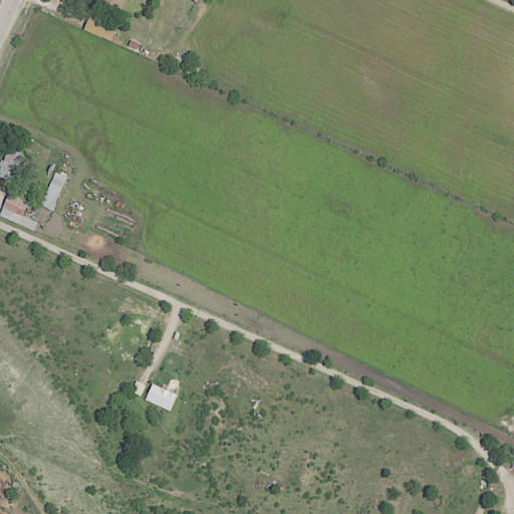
[(96,0),(120,11),(124,0),(132,0),(133,1),(133,0),(96,0)]
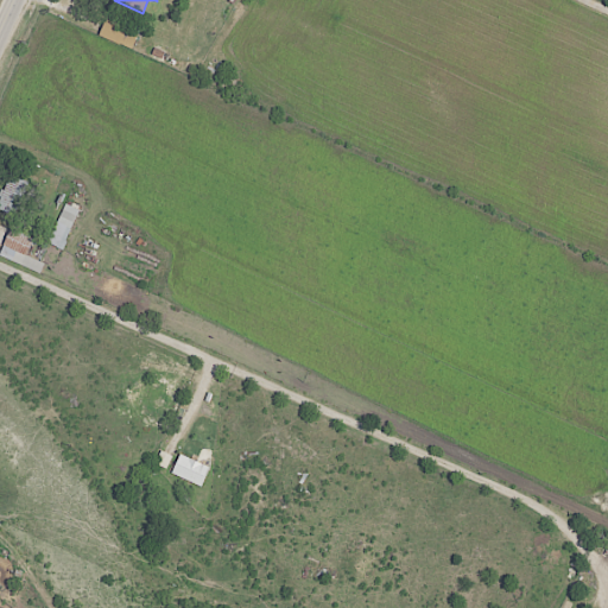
[(121,37),(124,37),(126,25),(103,20),(100,38),(120,42),(121,37)]
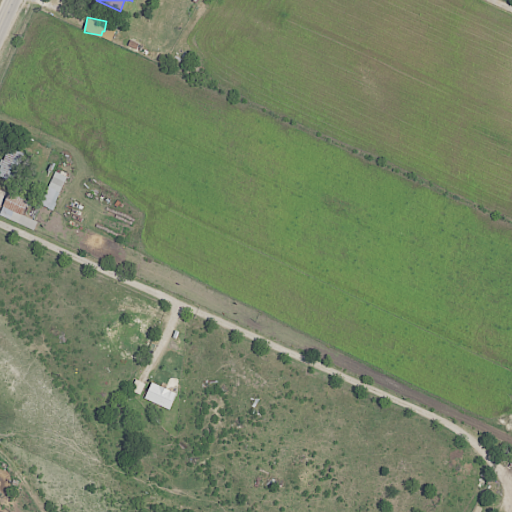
[(0,176),(12,182),(25,154),(9,146),(0,165),(0,176)]
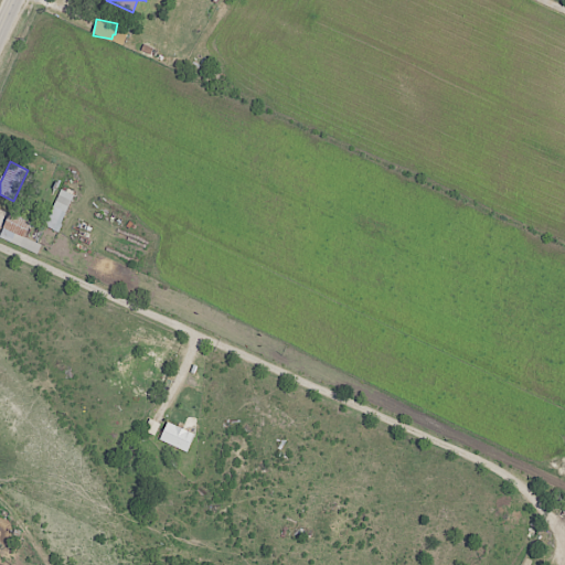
[(44,226),(59,232),(73,194),(60,189),(44,226)]
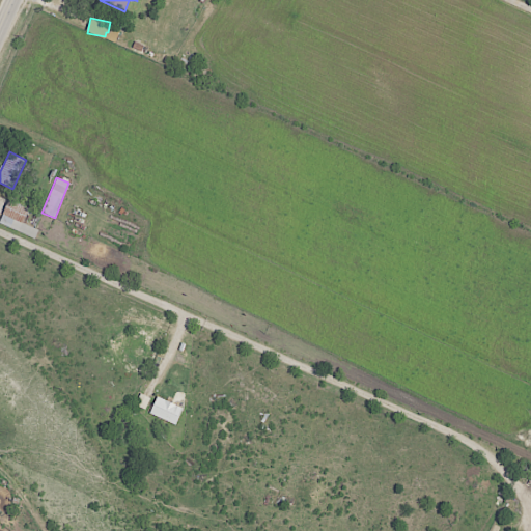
[(2,214),(24,223),(30,208),(8,199),(2,214)]
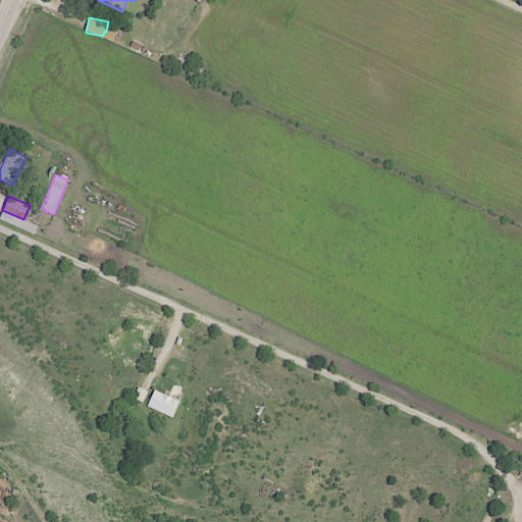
[(147,408),(173,417),(179,400),(154,390),(147,408)]
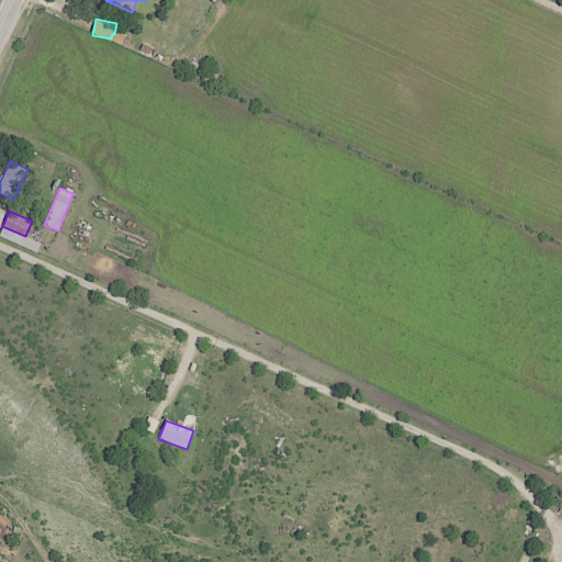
All buildings are outlined.
